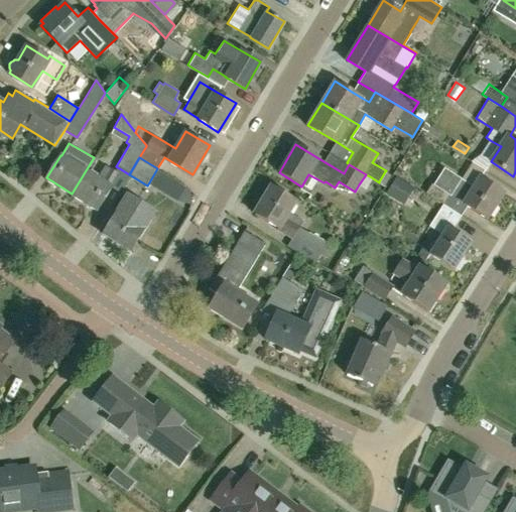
[(97,177),(86,170),(72,194),(97,209),(111,185),(110,184),(117,172),(105,164),(97,177)]
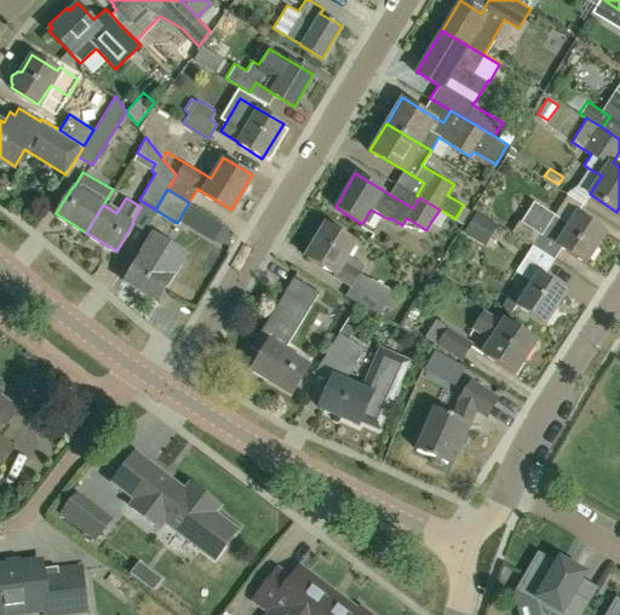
[(532,245),(554,258),(561,246),(585,262),(593,248),(602,234),(604,230),(577,213),(570,222),(556,212),(535,199),(522,220),(518,218),(511,230),(524,239),(533,243),(532,245)]
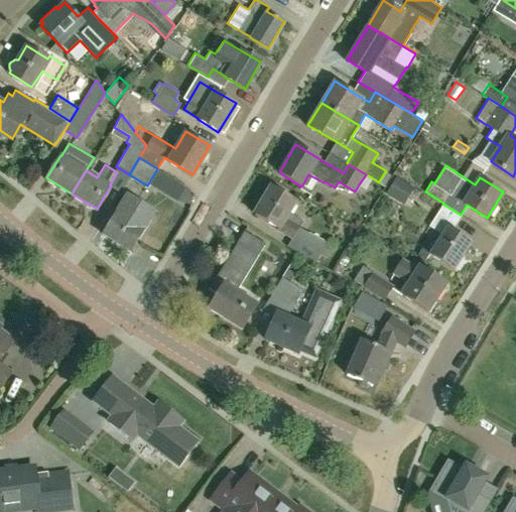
[(190,188),(157,168),(149,182),(178,200),(190,201),(190,188)]
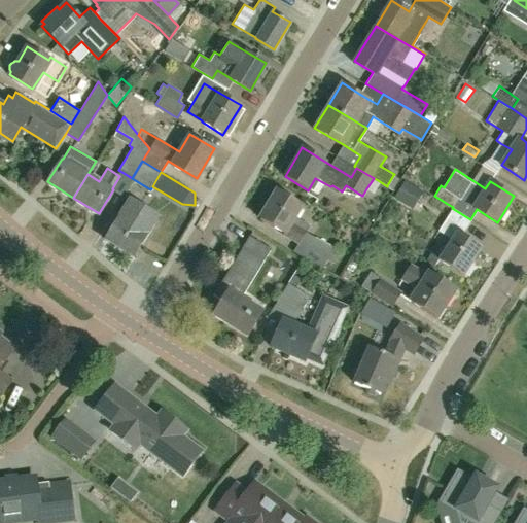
[(425,189),(403,176),(392,196),(414,208),(425,189)]
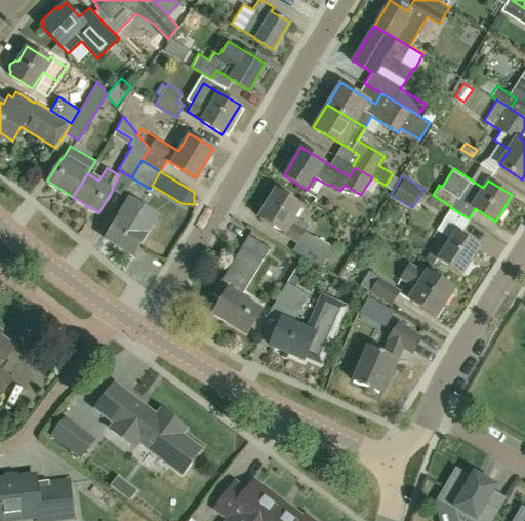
[(309,223),(293,214),(300,204),(276,189),(264,210),(259,216),(284,232),(283,233),(296,241),(291,250),(304,256),(322,266),(326,257),(332,262),(337,251),(331,247),(332,245),(305,230),(309,223)]
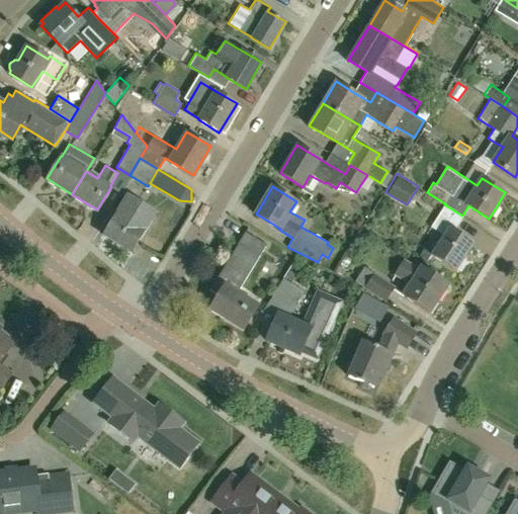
[(124,199),(103,233),(131,250),(151,218),(155,211),(156,210),(155,209),(143,202),(141,201),(128,194),(127,193),(127,194),(124,199)]
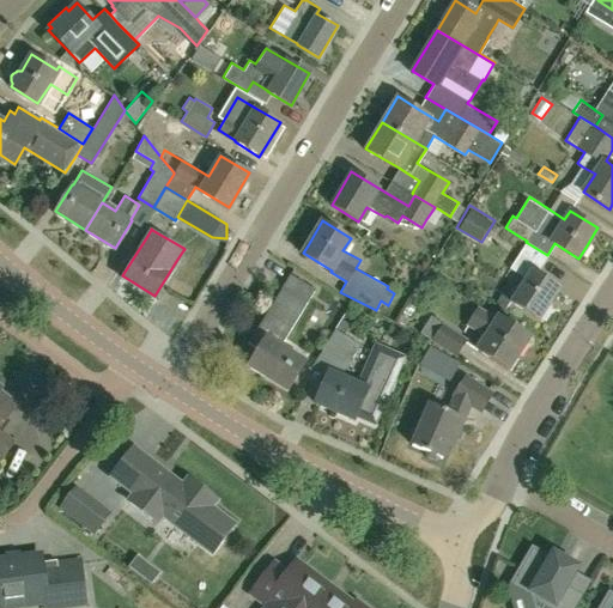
[(535,273),(547,255),(526,242),(510,267),(526,277),(510,301),(539,320),(551,302),(553,297),(559,289),(535,273)]
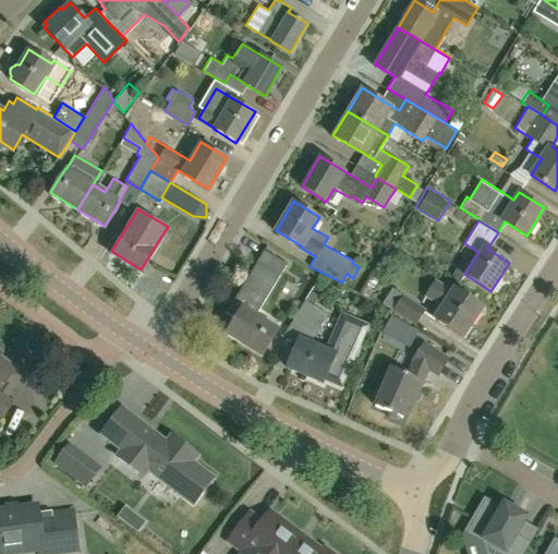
[(277,329),(255,315),(283,269),(287,263),(264,249),(254,265),(226,311),(235,317),(227,333),(262,354),(277,329)]
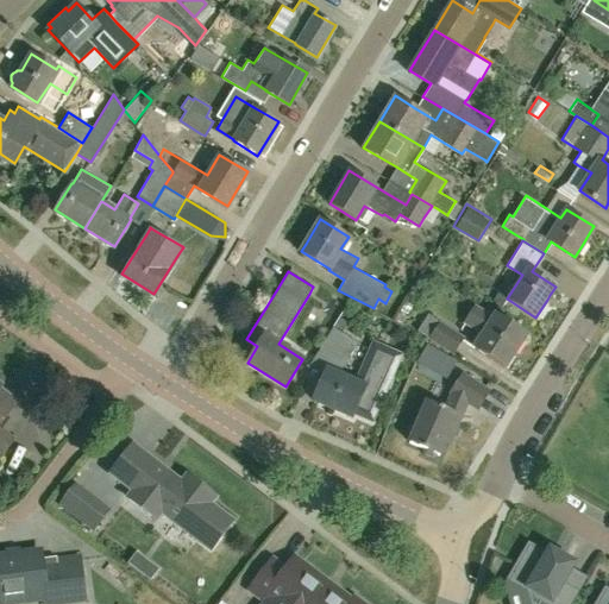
[(320,308),(338,318),(341,313),(352,297),(338,290),(333,287),(324,302),(320,308)]
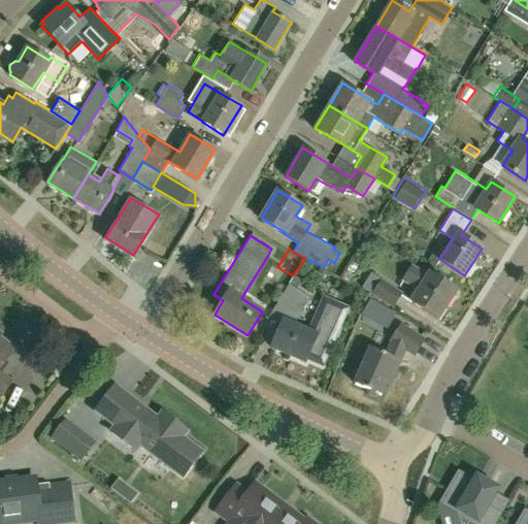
[(429,271),(427,275),(411,265),(403,277),(419,288),(411,300),(437,317),(456,288),(429,271)]
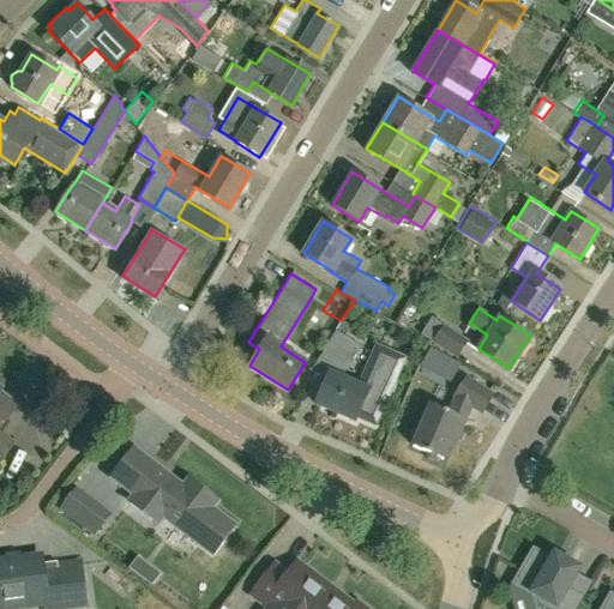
[(462,335),(431,315),(427,321),(420,332),(432,339),(433,339),(457,355),(468,338),(462,335)]
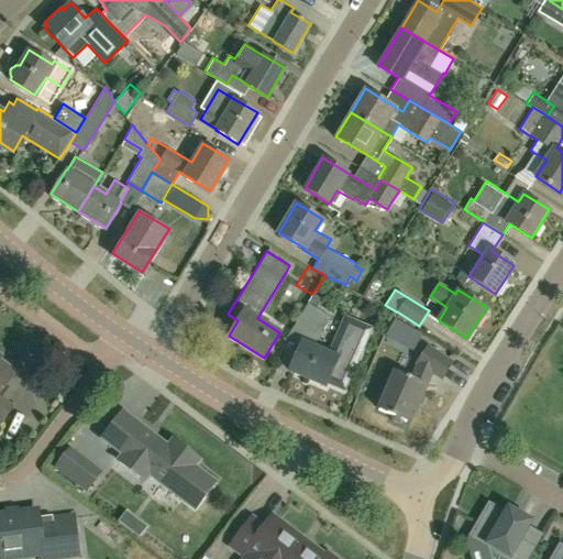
[(296,321),(318,336),(330,316),(308,302),(296,321)]
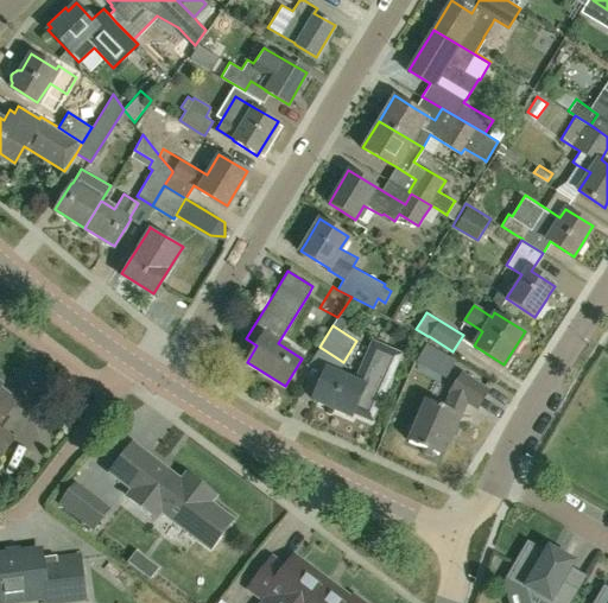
[(429,336),(428,336),(418,357),(447,375),(458,355),(453,351),(429,336)]
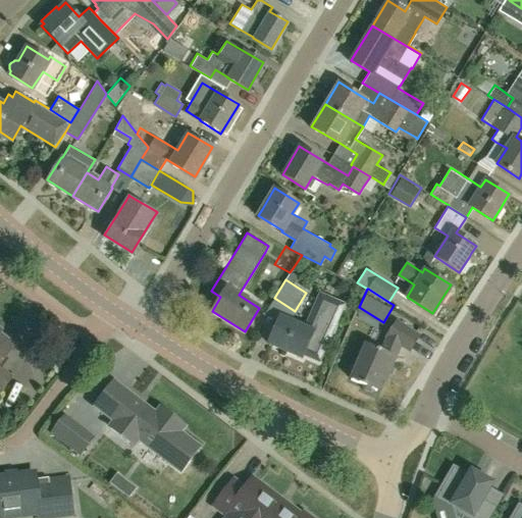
[(302,356),(303,353),(320,360),(346,302),(318,291),(303,325),(290,319),(279,315),(277,319),(268,342),(302,356)]
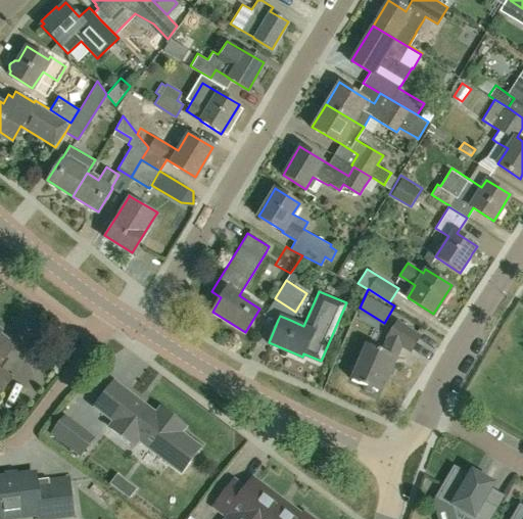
[(350,378),(363,384),(364,388),(371,391),(375,389),(377,389),(385,370),(389,371),(395,358),(401,344),(410,350),(420,335),(396,320),(387,335),(388,336),(382,351),(366,344),(350,378)]
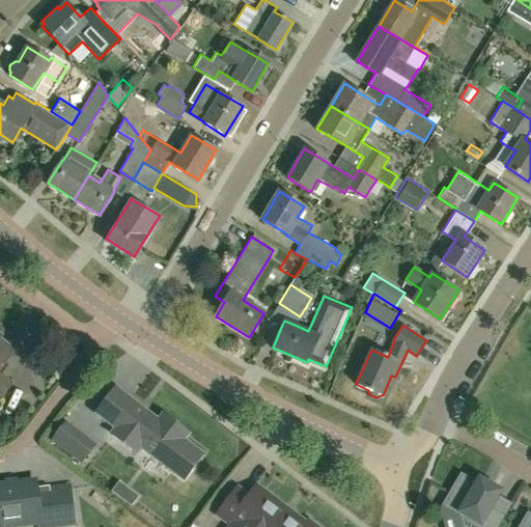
[(0,394),(11,380),(0,370),(0,367),(15,349),(0,337),(0,335),(1,333),(0,332),(0,394)]
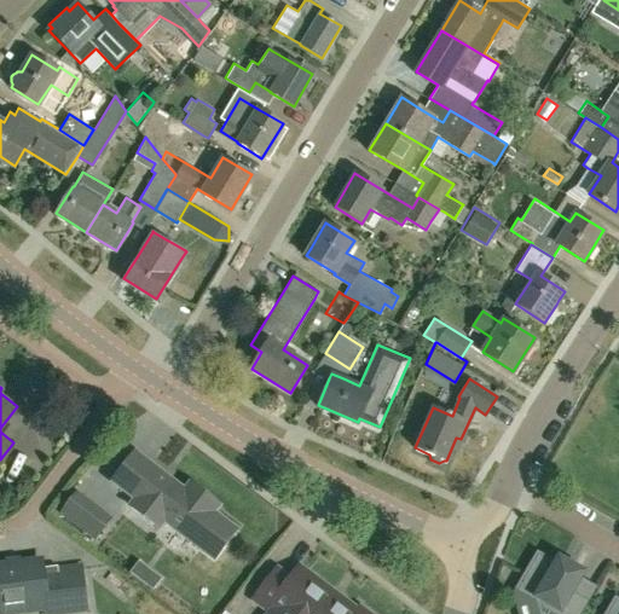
[(131,492),(137,497),(131,504),(158,525),(165,517),(214,556),(236,528),(213,510),(218,503),(190,481),(184,488),(167,475),(136,451),(114,479),(131,492)]
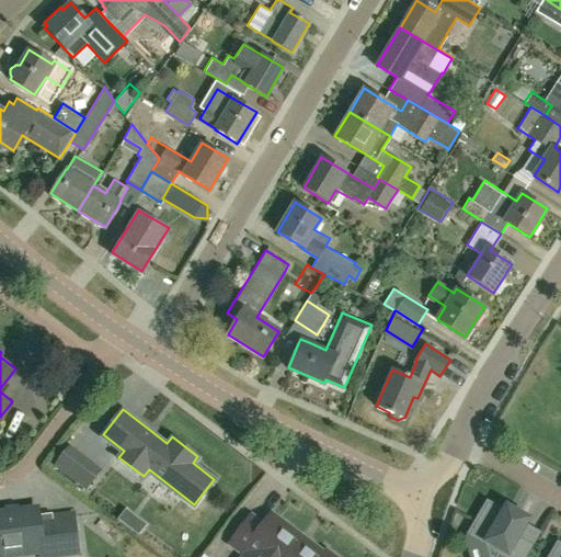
[(69,439),(52,462),(86,488),(103,465),(69,439)]
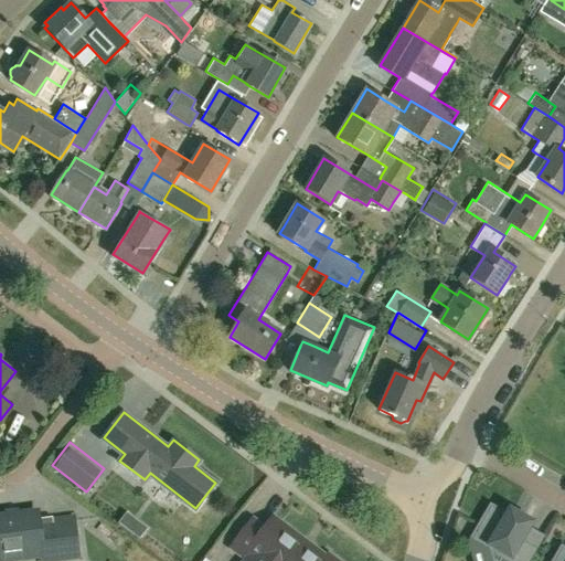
[(489,560),(526,560),(535,547),(521,538),(528,527),(531,521),(510,510),(507,515),(490,505),(483,516),(470,539),(487,549),(489,560)]
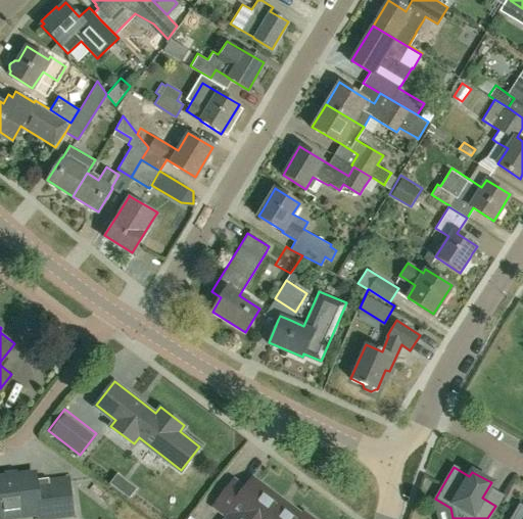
[(117,469),(109,479),(131,496),(139,484),(117,469)]
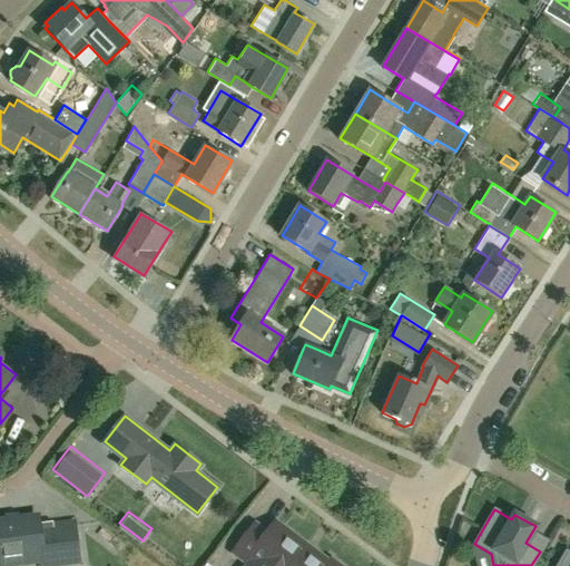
[(0,521),(0,558),(40,554),(40,557),(57,555),(58,562),(79,559),(75,520),(53,523),(53,519),(40,521),(39,517),(0,521)]
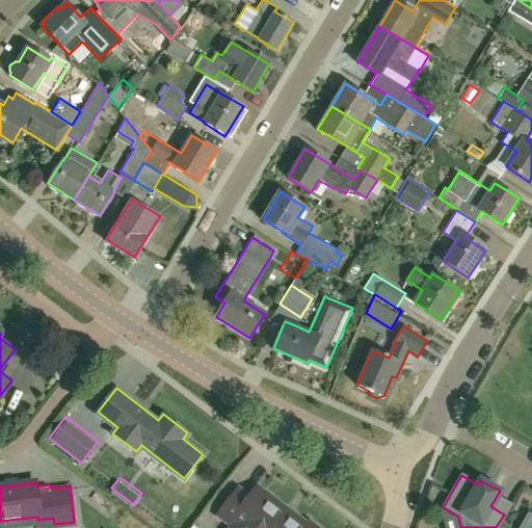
[(257,486),(248,497),(236,487),(217,512),(233,524),(229,527),(320,527),(309,520),(302,527),(300,527),(280,512),(284,507),(257,486)]
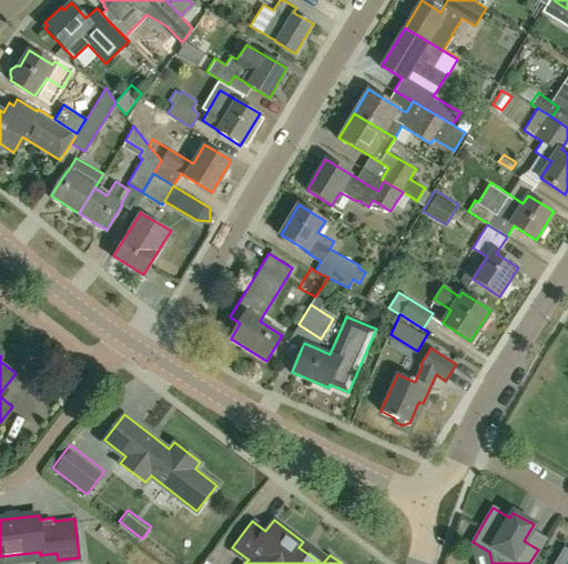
[(545,539),(530,530),(524,541),(538,550),(545,539)]
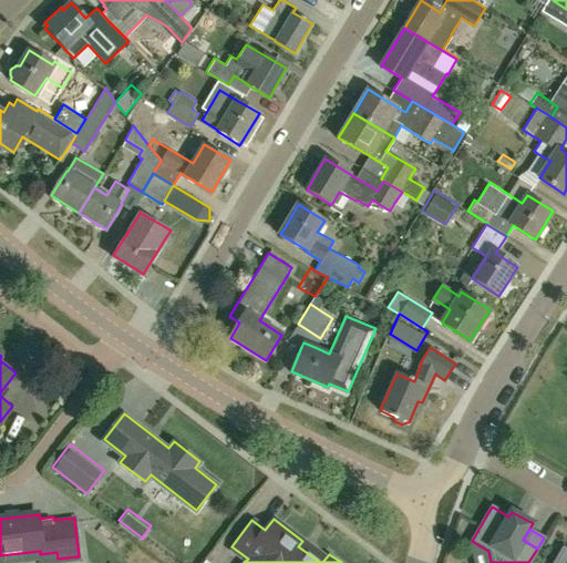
[(491,562),(488,551),(472,541),(468,546),(474,562),(491,562)]
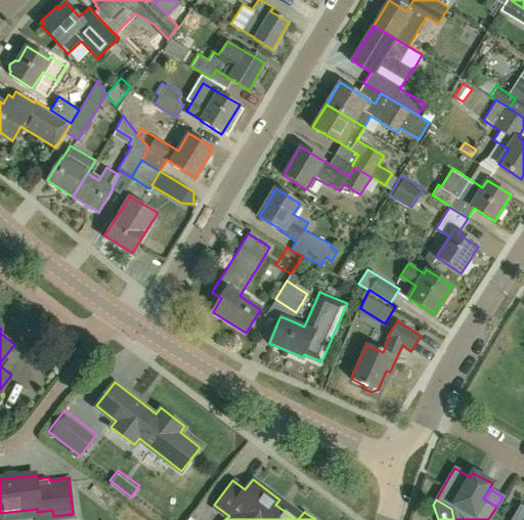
[(523,519),(523,508),(521,506),(515,516),(515,519),(523,519)]
